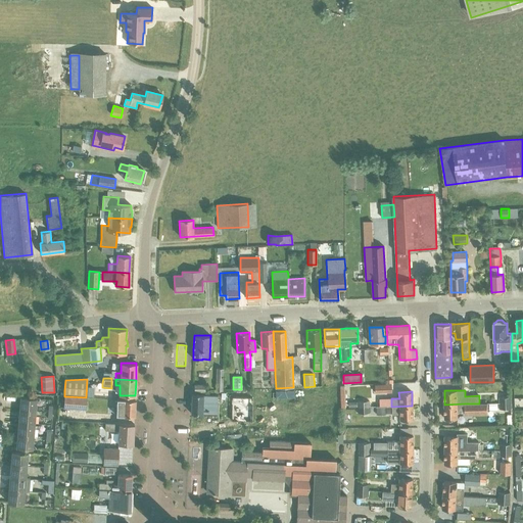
[(191,394),(191,413),(207,414),(216,415),(217,395),(202,394),(191,394)]
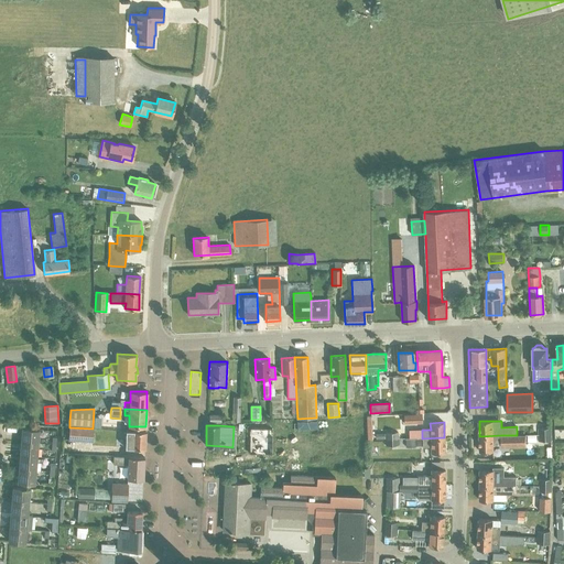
[(22,427),(21,442),(38,443),(39,430),(22,427)]
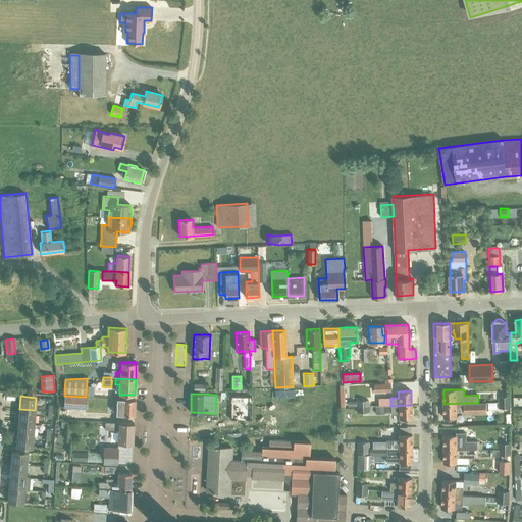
[(64,396),(63,407),(86,409),(87,397),(86,397),(64,396)]
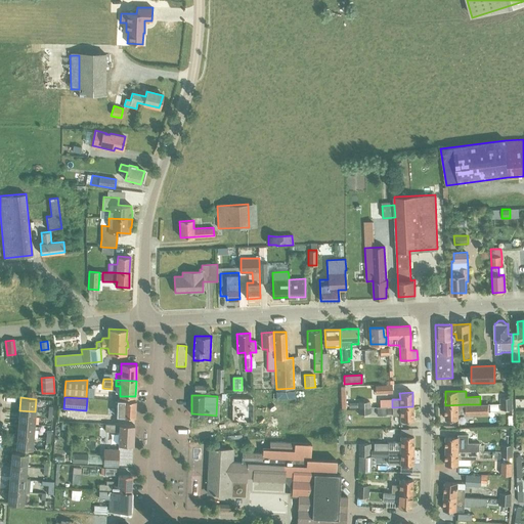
[(117,400),(117,412),(117,417),(134,418),(135,401),(117,400)]
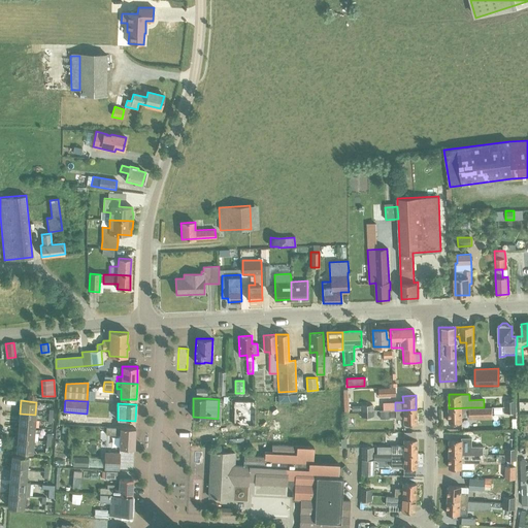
[(469,407),(449,408),(450,423),(462,422),(462,416),(469,416),(469,419),(492,418),(492,407),(484,407),(469,407)]
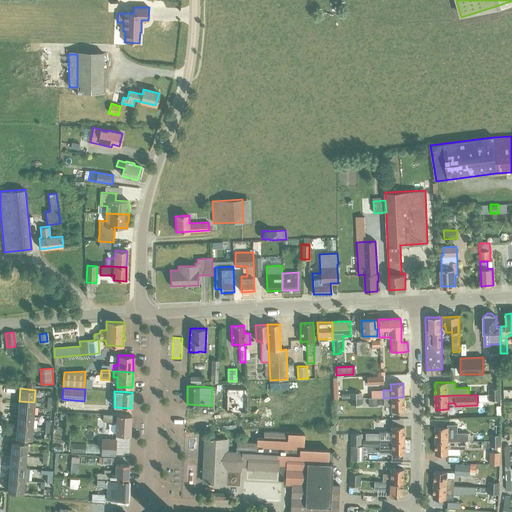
[(403,397),(383,398),(383,406),(391,405),(391,411),(403,411),(403,397)]
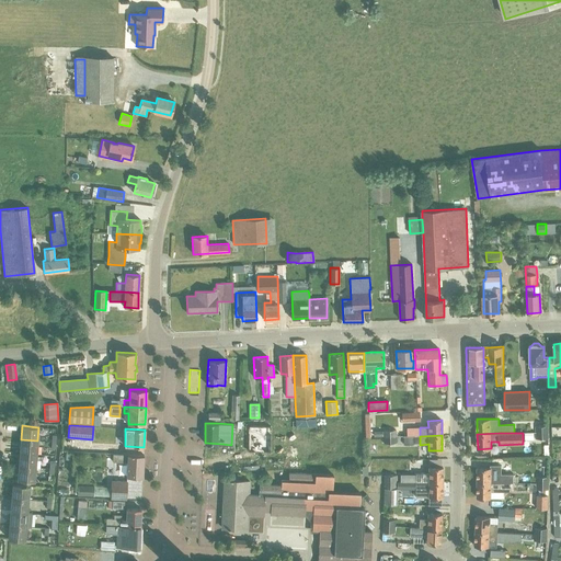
[(250,454),(266,454),(266,438),(250,438),(250,454)]
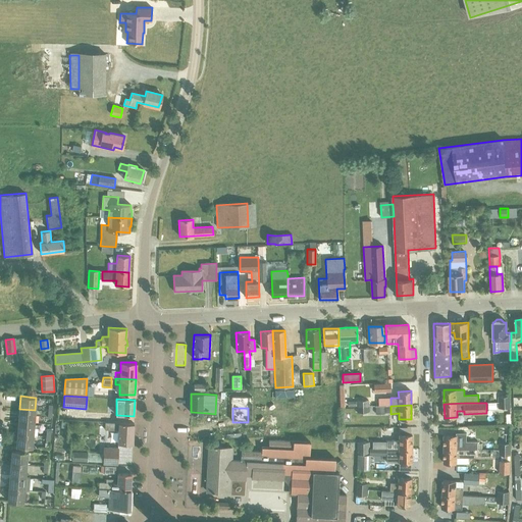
[(35,410),(19,409),(18,421),(34,422),(35,410)]
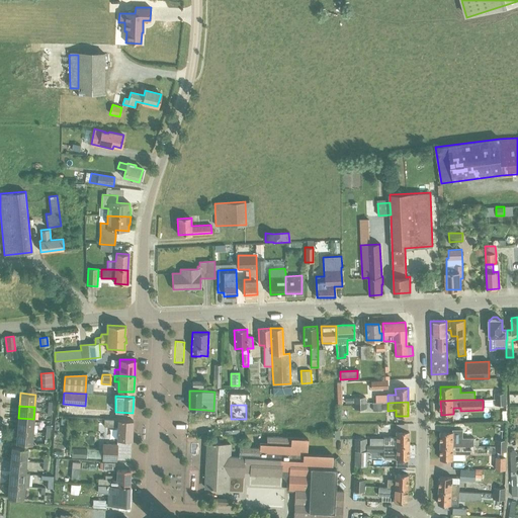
[(33,419),(18,418),(17,430),(32,431),(33,419)]
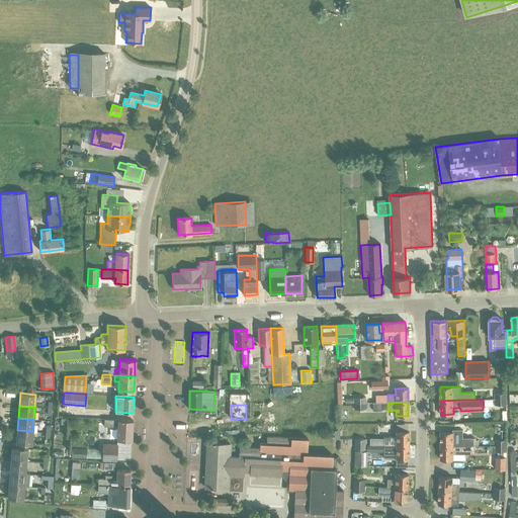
[(117,427),(116,440),(132,441),(133,420),(104,418),(103,426),(117,427)]
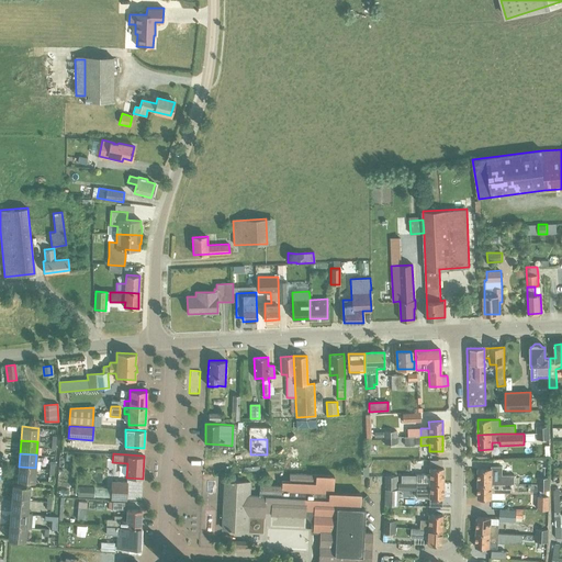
[(35,468),(19,467),(18,481),(34,482),(35,468)]
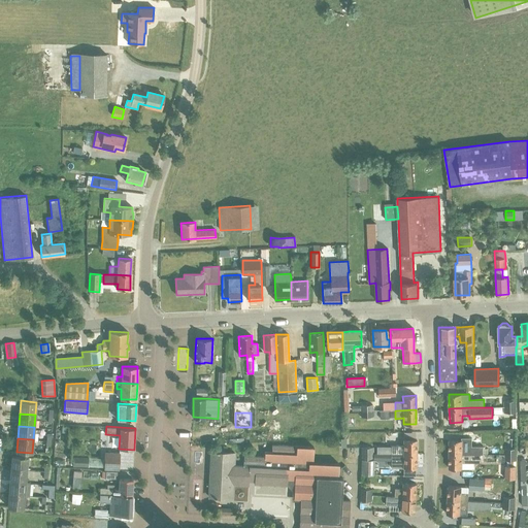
[(461,440),(449,440),(449,454),(469,455),(472,455),(481,455),(483,455),(483,447),(472,447),(472,438),(461,438),(461,440)]
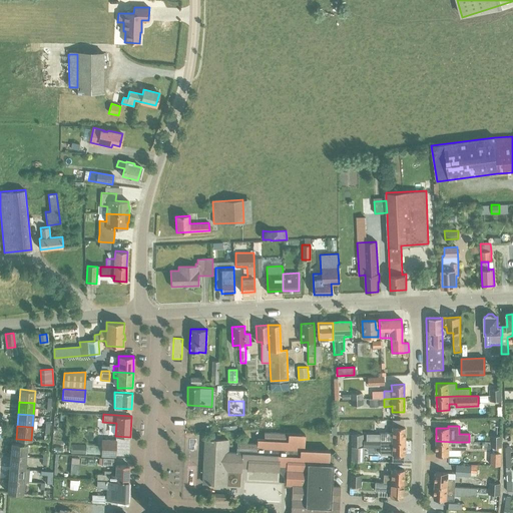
[(384,433),(380,433),(380,440),(384,440),(404,441),(405,427),(392,427),(392,433),(384,433)]
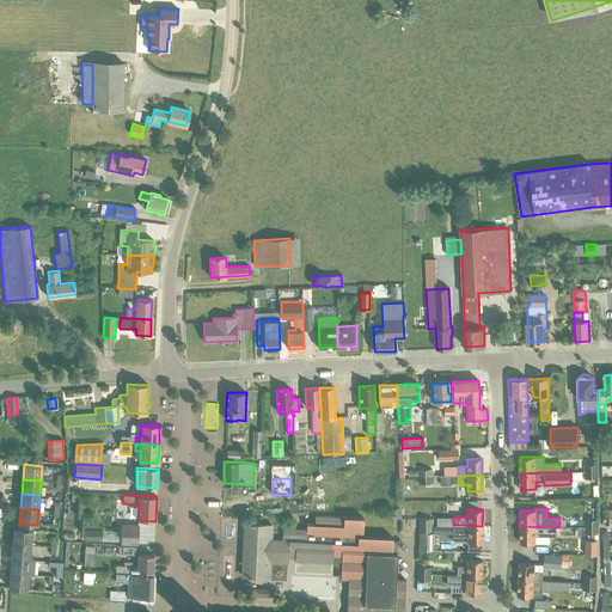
[(245,524),(243,576),(245,576),(269,577),(269,562),(288,563),(288,558),(295,558),(294,561),(332,563),(332,561),(341,561),(341,582),(348,582),(346,611),(403,611),(405,580),(396,580),(397,555),(392,554),(393,538),(362,537),(363,518),(316,515),(314,525),(307,524),(306,528),(282,528),(282,540),(270,539),(271,525),(245,524)]
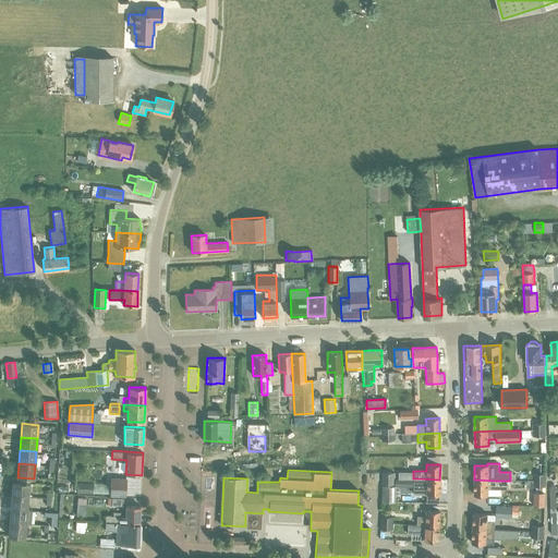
[(125,496),(125,478),(110,477),(110,496),(125,496)]
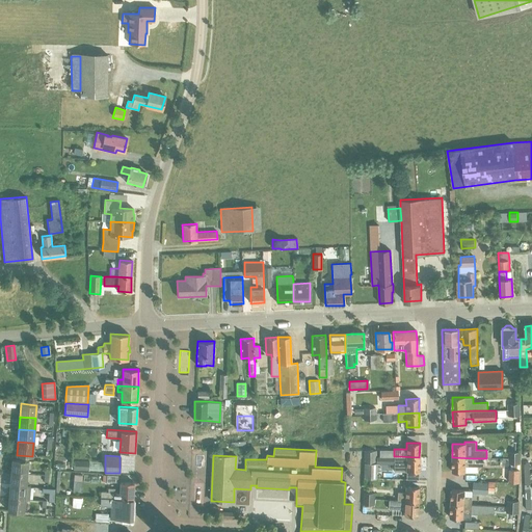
[(375,455),(364,455),(364,478),(376,478),(376,463),(375,463),(375,456),(375,455)]
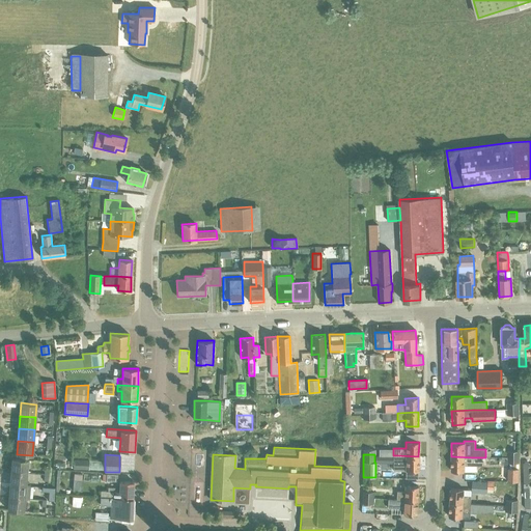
[(393,455),(374,455),(374,463),(375,463),(393,463),(393,471),(418,471),(418,456),(397,455),(393,455)]
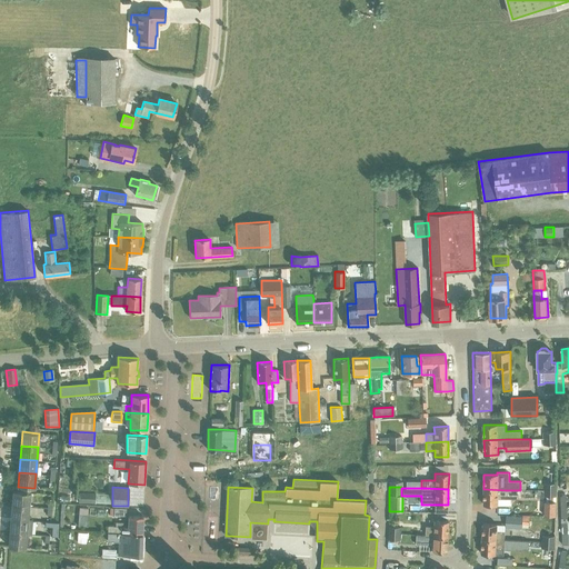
[(506,490),(483,489),(483,505),(498,505),(498,497),(506,498),(518,498),(518,490),(509,490),(506,490)]
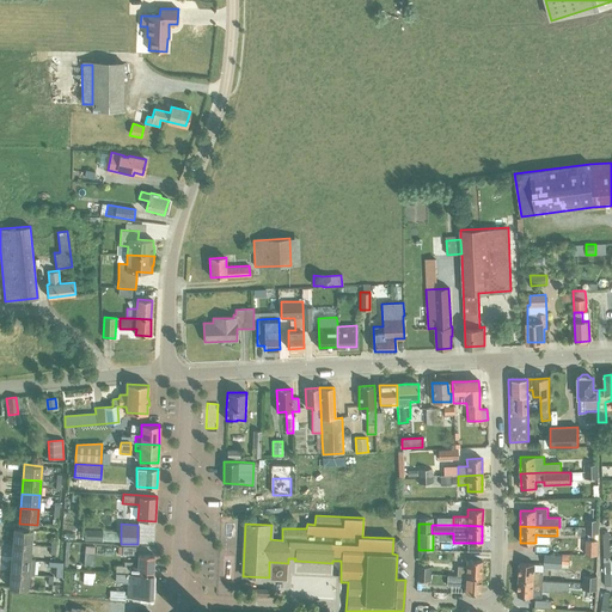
[(13,544),(31,545),(32,530),(14,528),(13,544)]
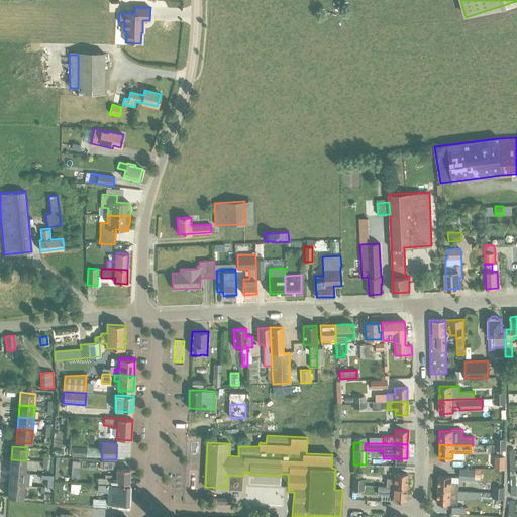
[(72,447),(72,455),(86,456),(86,447),(72,447)]
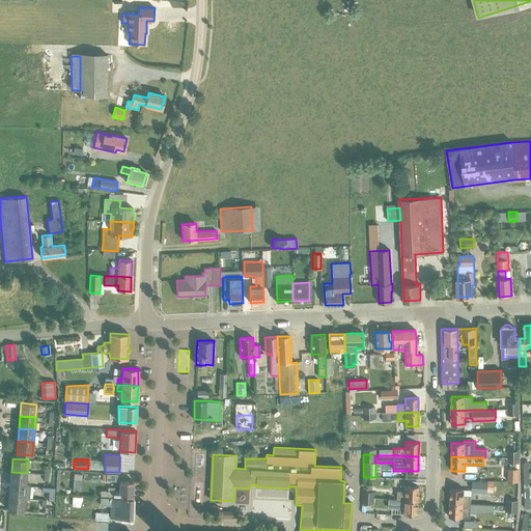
[(519,469),(508,469),(508,481),(519,482),(519,469)]
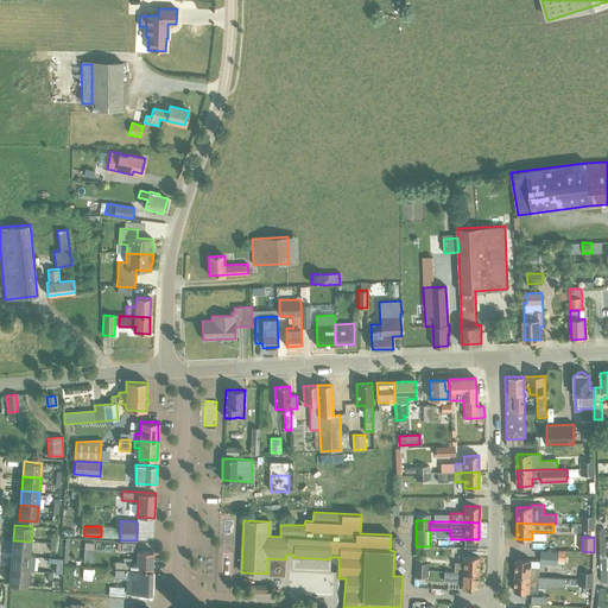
[(31,542),(13,540),(11,555),(30,556),(31,542)]
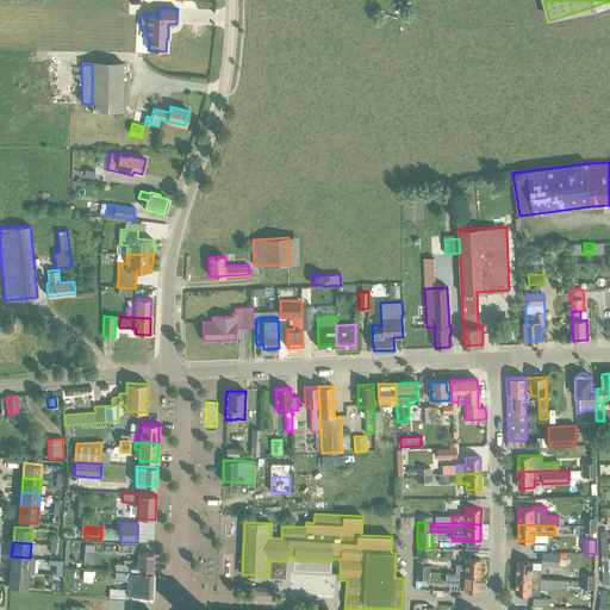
[(116,564),(116,571),(126,571),(153,573),(153,554),(137,553),(137,565),(131,565),(131,561),(124,560),(124,565),(116,564)]
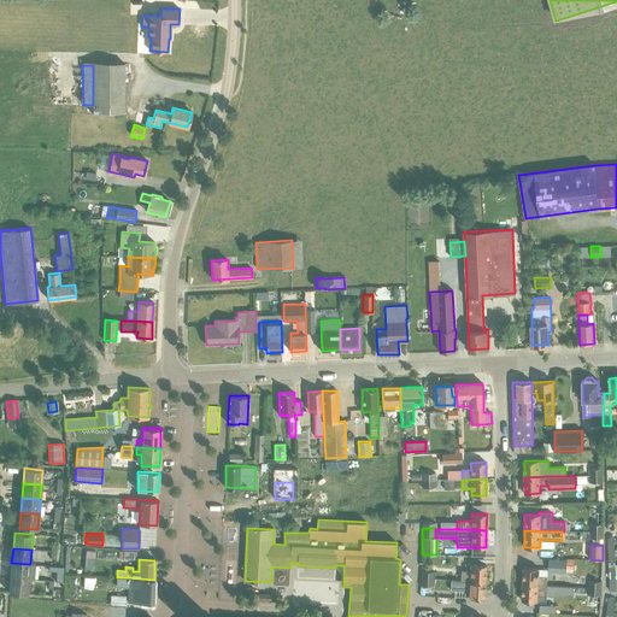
[(566,560),(548,559),(547,571),(566,573),(566,569),(566,560)]
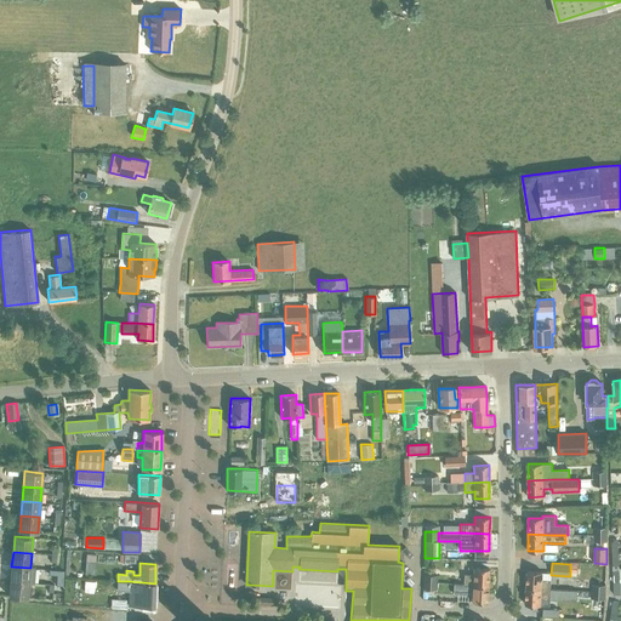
[(11,567),(10,581),(28,582),(29,582),(34,584),(35,568),(30,568),(11,567)]
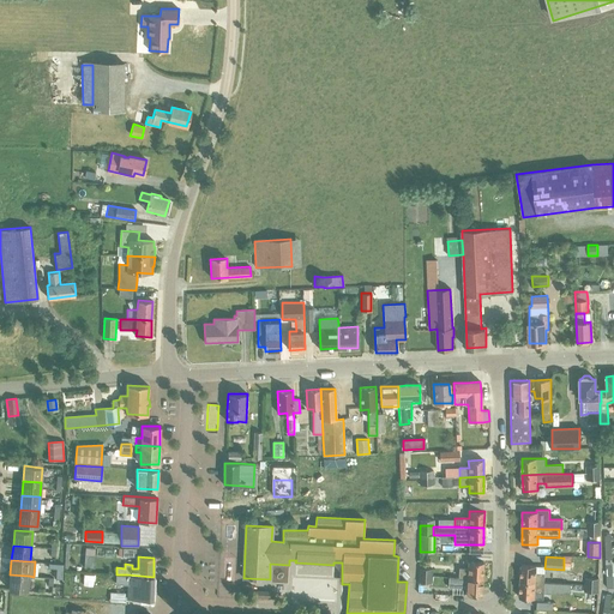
[(458,569),(458,578),(482,579),(483,563),(468,561),(468,569),(458,569)]
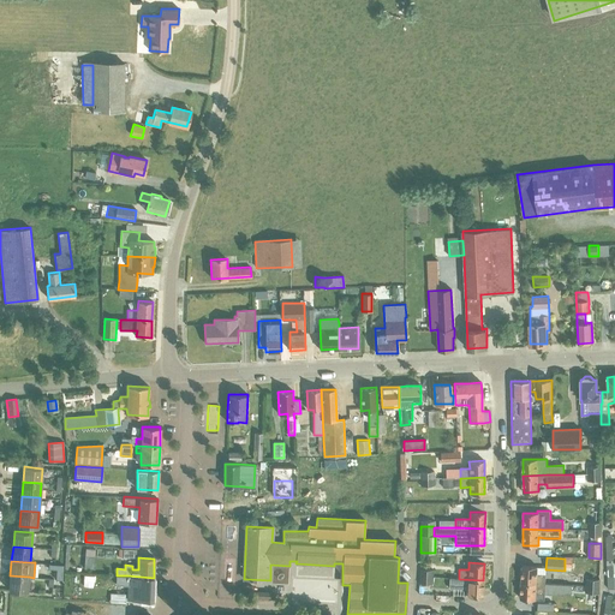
[(523,566),(521,583),(545,584),(545,574),(537,573),(537,567),(523,566)]
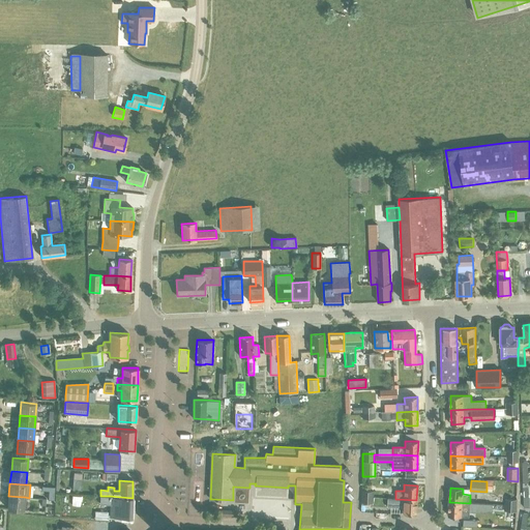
[(24,497),(8,496),(7,509),(24,510),(25,497),(24,497)]
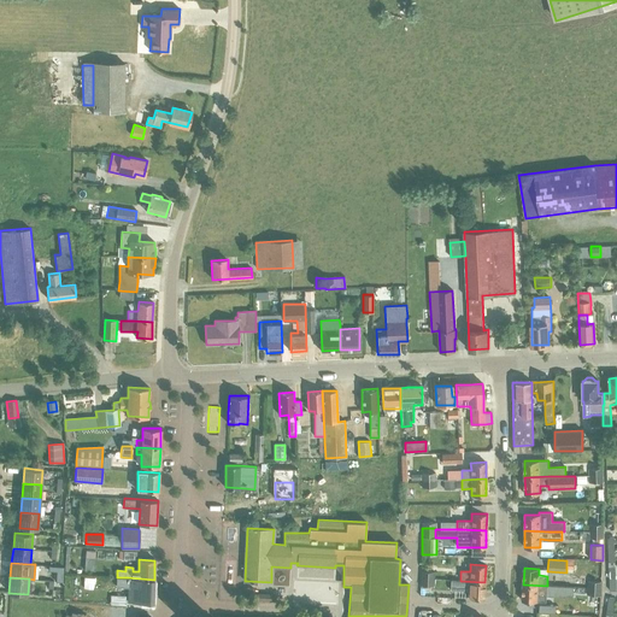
[(117,577),(116,587),(129,588),(129,604),(153,605),(153,603),(154,580),(128,577),(117,577)]
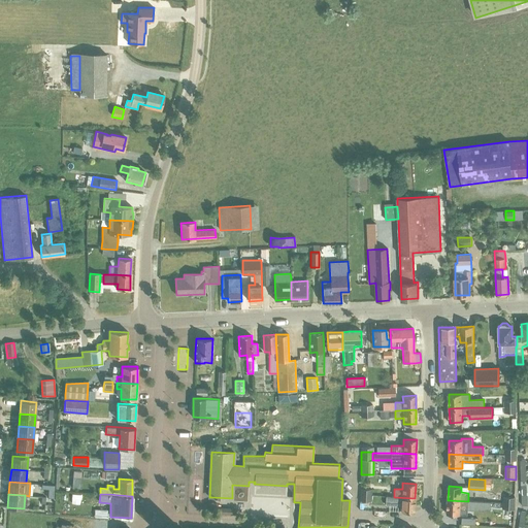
[(386,496),(386,504),(401,505),(401,512),(414,512),(415,498),(394,497),(386,496)]
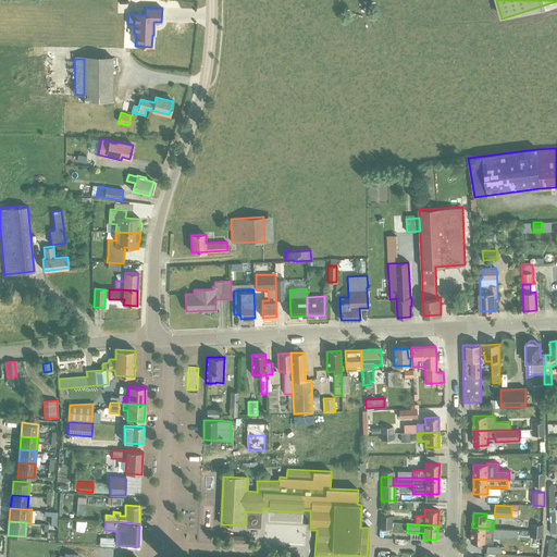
[(472,528),(471,542),(493,543),(493,537),(517,539),(518,530),(494,529),(472,528)]
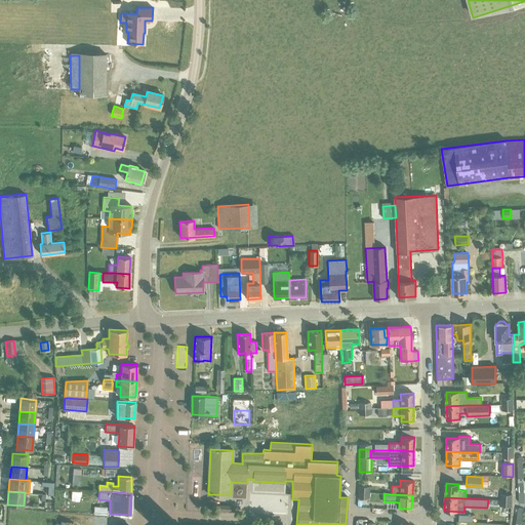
[(108,508),(94,507),(94,514),(107,515),(108,508)]
